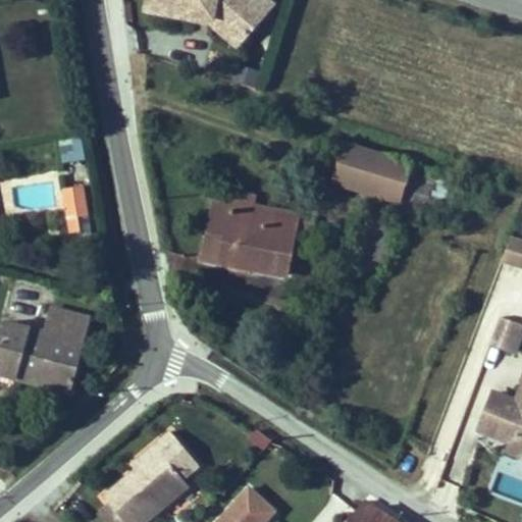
[(143,0),(140,13),(211,29),(240,52),(277,6),(270,0),(143,0)]
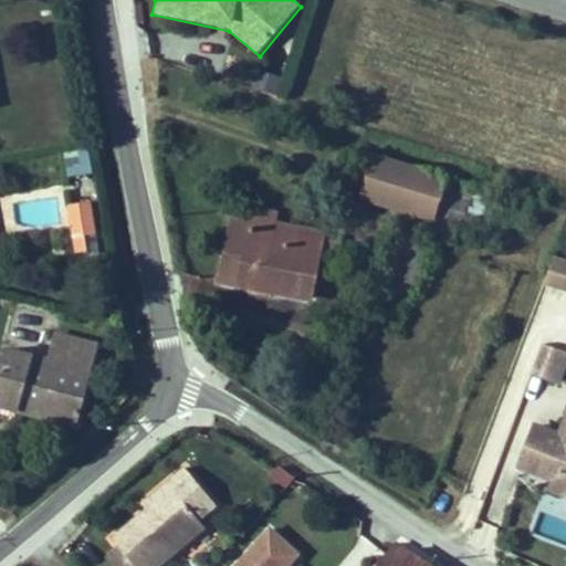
[(91,149),(65,153),(69,179),(94,176),(91,149)]
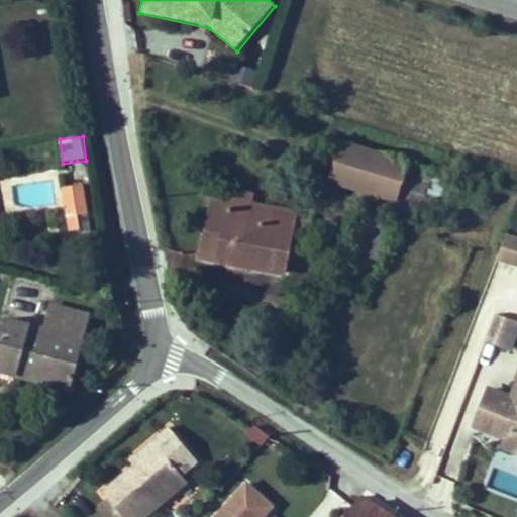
[(408,187),(413,174),(335,147),(326,175),(340,180),(336,191),(399,212),(403,203),(428,211),(434,196),(408,187)]
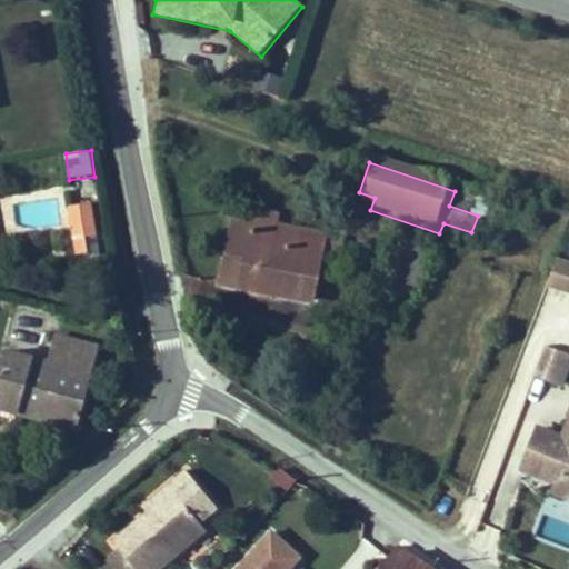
[(75,258),(100,253),(92,203),(67,207),(75,258)]
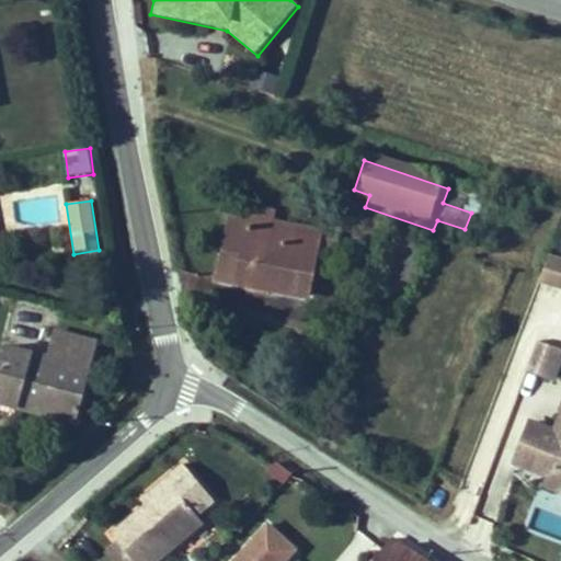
[(307,305),(322,240),(235,220),(218,284),(307,305)]
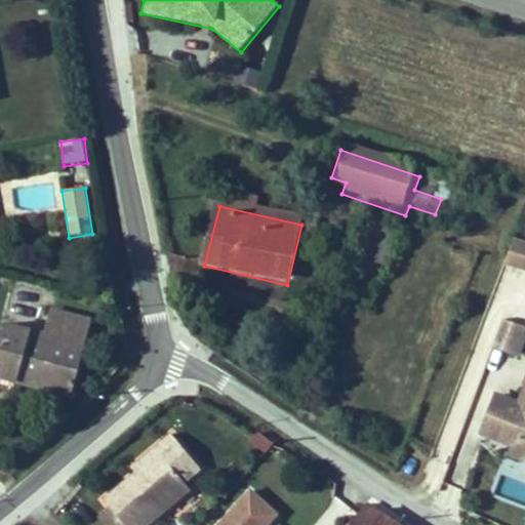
[(524,243),(509,239),(499,263),(524,270),(524,243)]
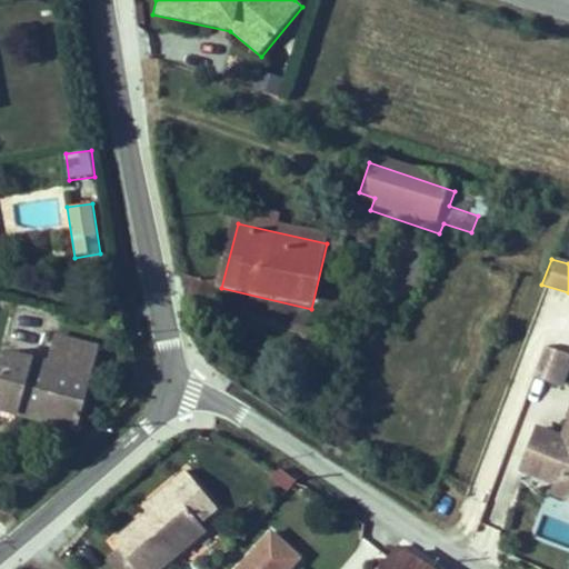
[(0,406),(75,421),(85,366),(82,365),(88,338),(49,329),(43,356),(0,346),(0,406)]
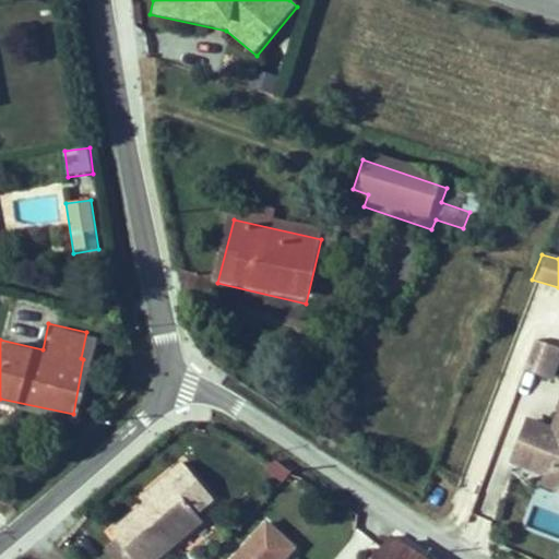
[(556,347),(532,341),(522,368),(545,376),(556,347)]
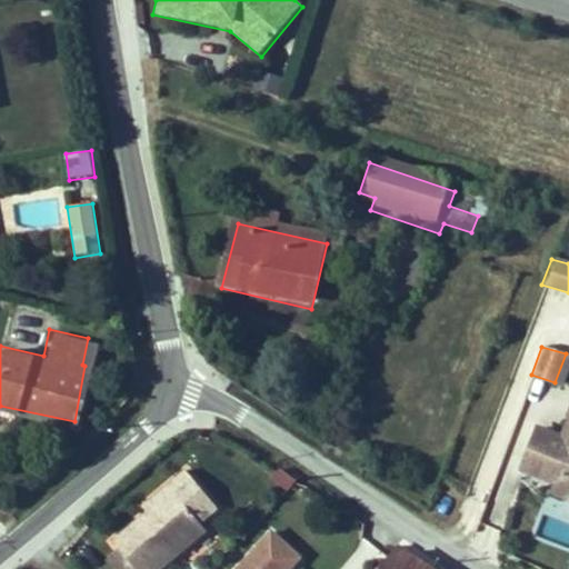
[(531,432),(518,475),(553,488),(549,498),(568,505),(568,408),(560,431),(568,435),(568,446),(557,442),(531,432)]
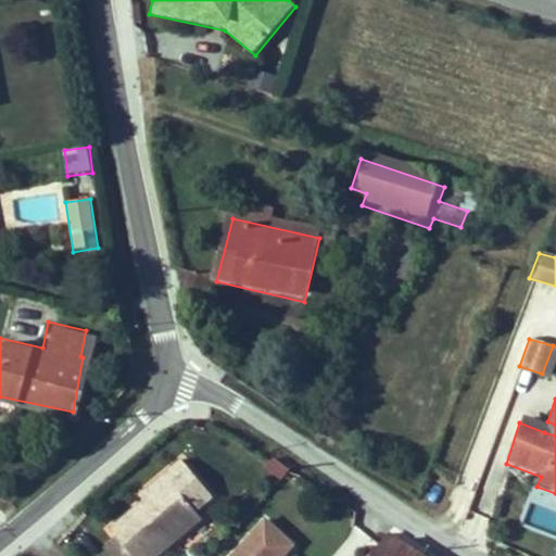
[(555,425),(547,421),(544,432),(555,436),(555,425)]
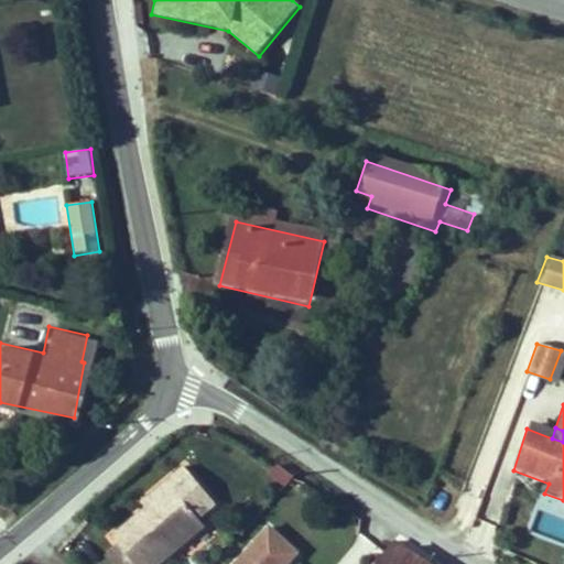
[(107,538),(114,546),(99,559),(102,563),(154,563),(163,559),(198,532),(201,531),(194,522),(213,509),(184,469),(166,483),(171,491),(142,511),(107,538)]
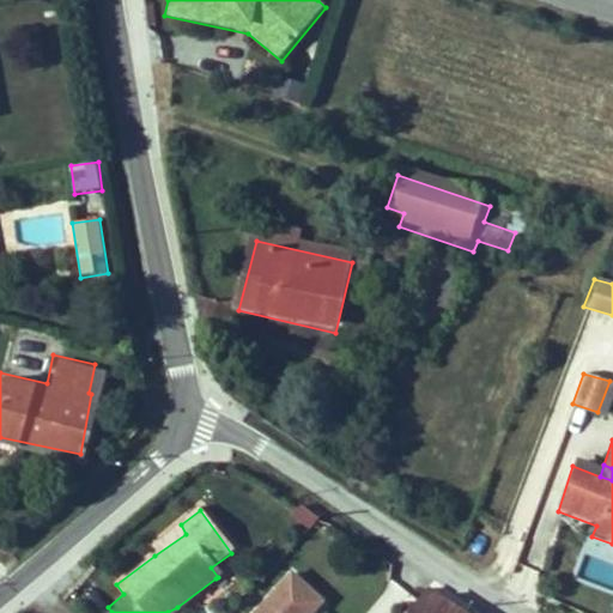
[(155,556),(186,534),(181,525),(149,547),(155,556)]
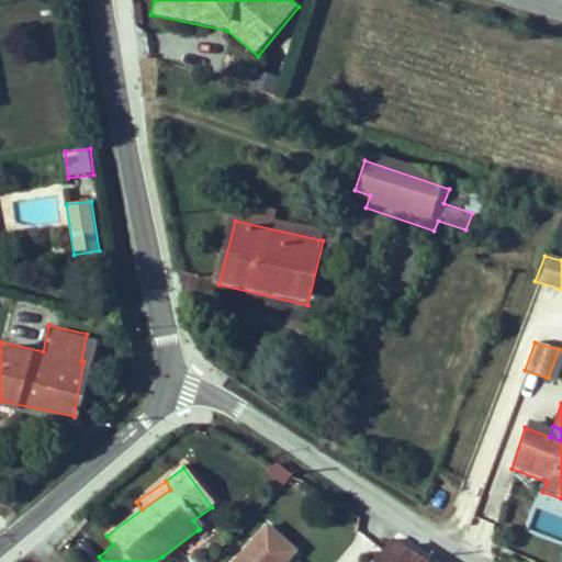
[(240,561),(288,561),(265,538),(240,561)]
